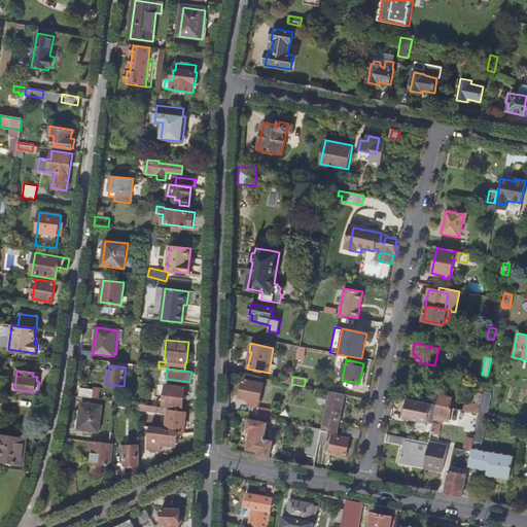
[(259,406),(264,385),(243,380),(240,397),(249,399),(248,406),(255,408),(259,406)]
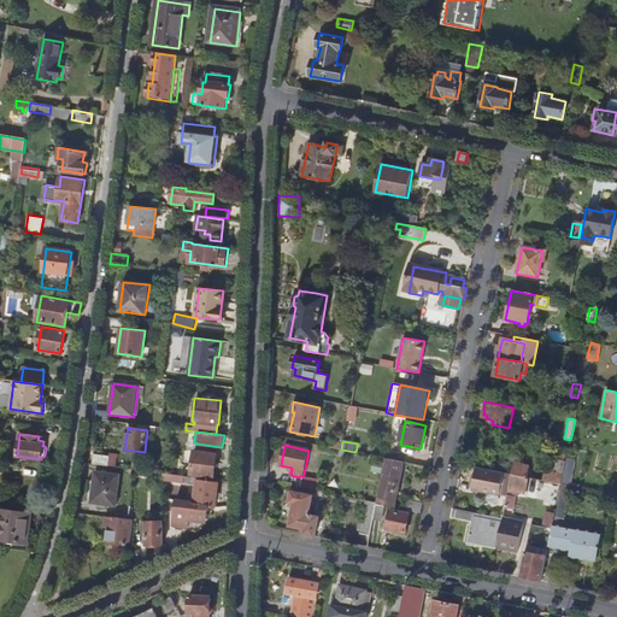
[(562,485),(566,462),(565,462),(568,450),(560,448),(558,459),(553,459),(551,470),(546,469),(544,481),(562,485)]
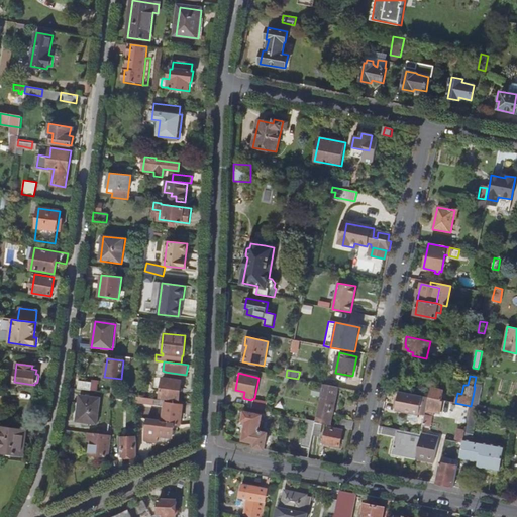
[(179,401),(181,380),(163,378),(160,399),(179,401)]
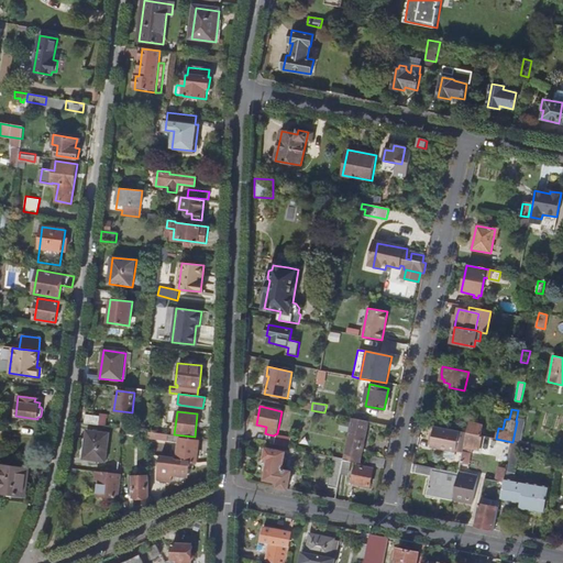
[(99,426),(100,417),(86,415),(85,423),(99,426)]
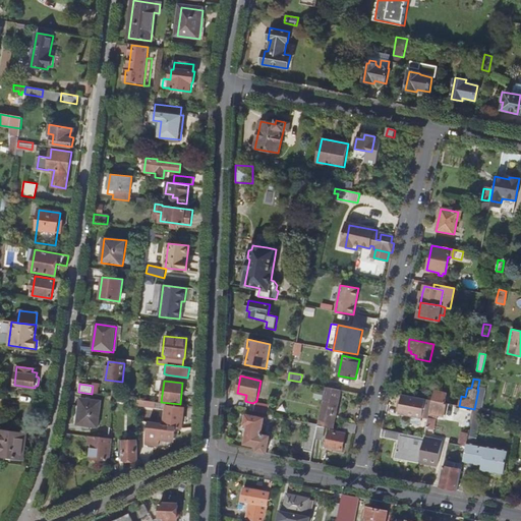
[(332,427),(340,390),(326,387),(317,423),(317,424),(332,427)]
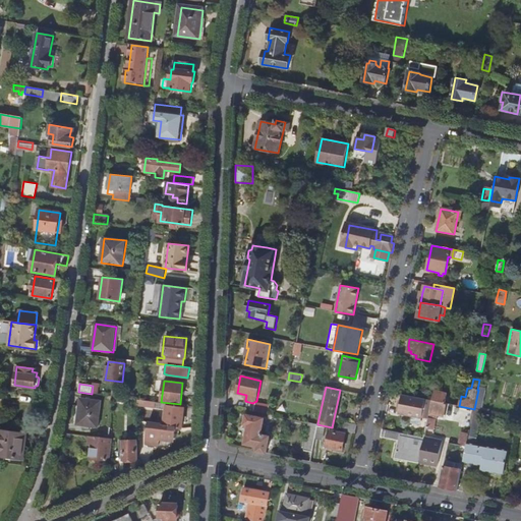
[(480,410),(485,388),(478,387),(478,390),(474,409),(475,409),(480,410)]
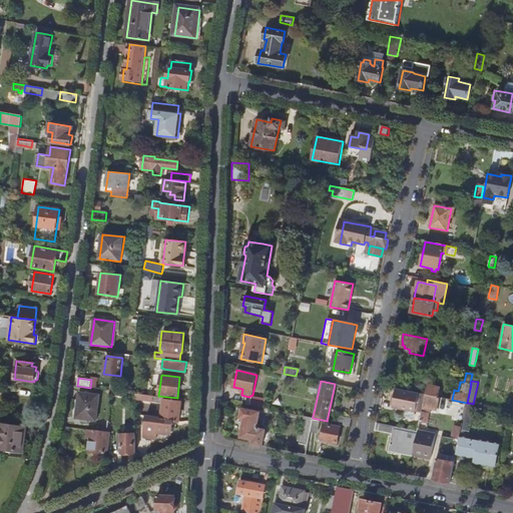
[(438,397),(440,388),(428,386),(426,395),(438,397)]
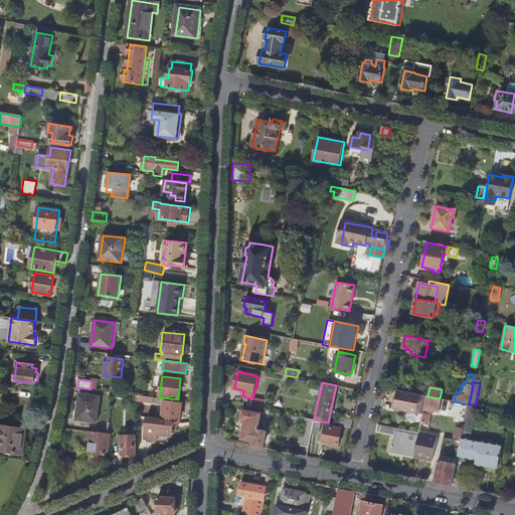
[(417,412),(421,394),(397,390),(394,408),(417,412)]
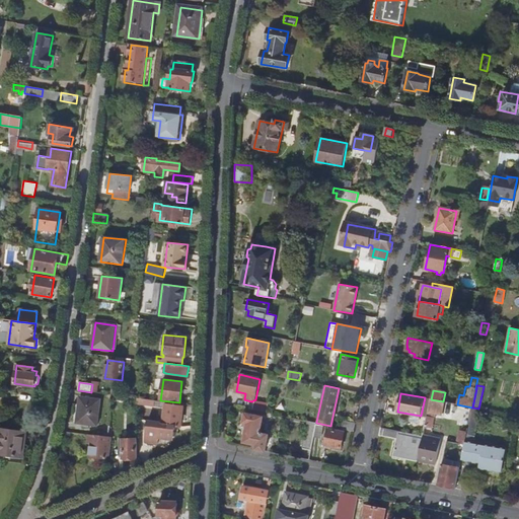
[(96,426),(100,399),(79,396),(75,423),(96,426)]
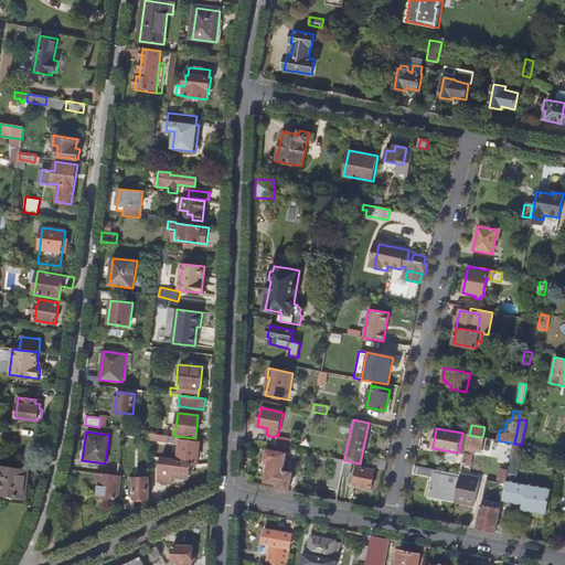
[(470,468),(473,449),(481,451),(484,437),(482,437),(469,435),(462,466),(470,468)]
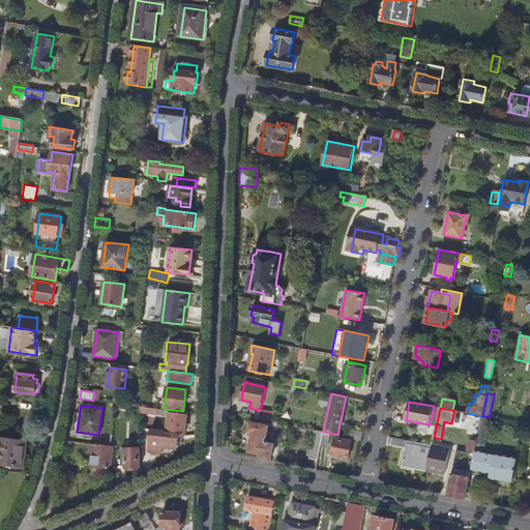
[(272,421),(273,413),(260,410),(258,419),(272,421)]
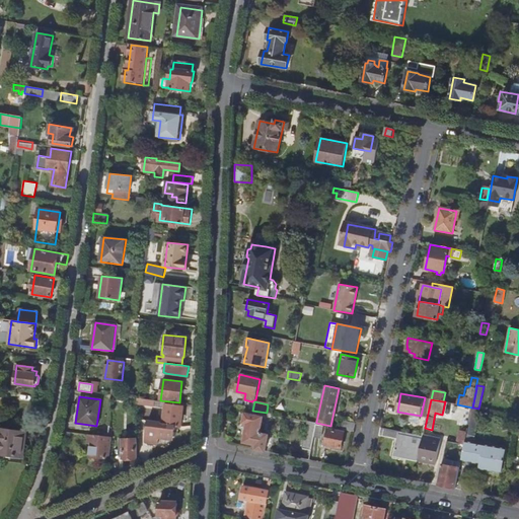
[(175,425),(180,425),(183,410),(165,406),(163,423),(175,425)]
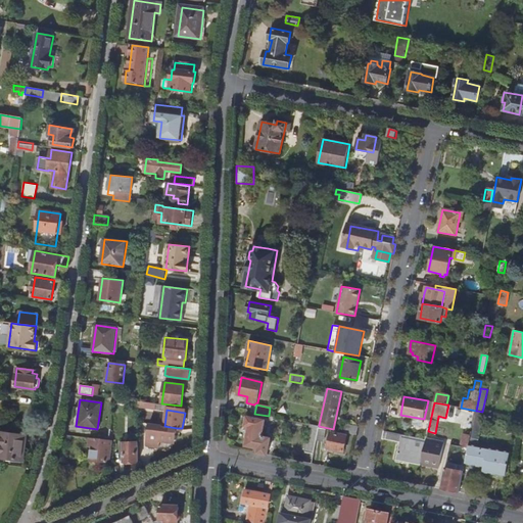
[(480,428),(483,412),(482,412),(477,411),(474,427),(480,428)]
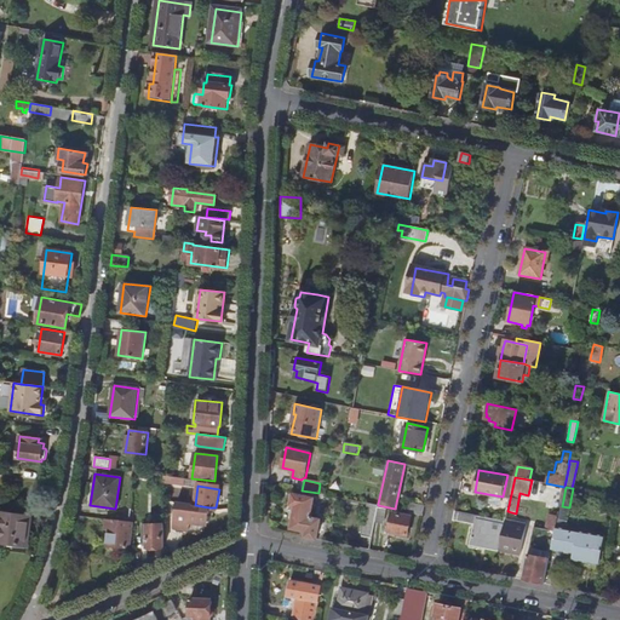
[(311,517),(315,498),(293,494),(291,505),(296,506),(292,528),(306,532),(305,537),(317,539),(321,520),(311,517)]
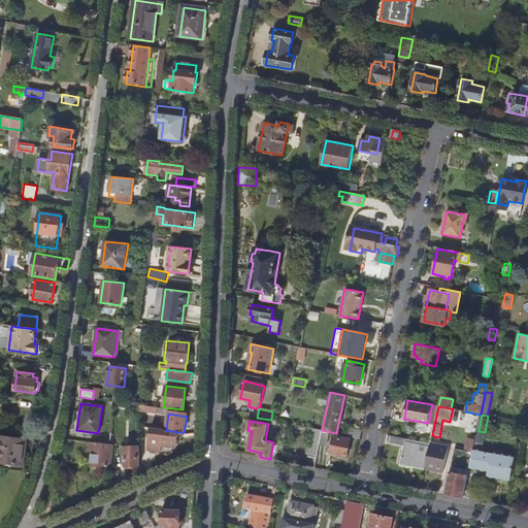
[(173,446),(177,443),(178,432),(166,430),(163,430),(164,429),(150,427),(146,449),(160,450),(161,443),(173,446)]
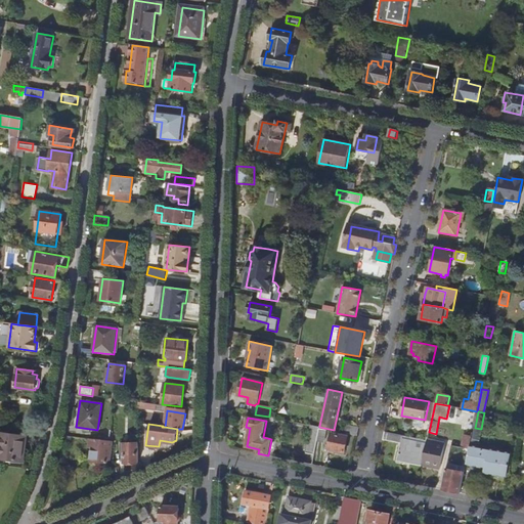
[(319,427),(319,426),(311,425),(306,451),(314,453),(319,427)]
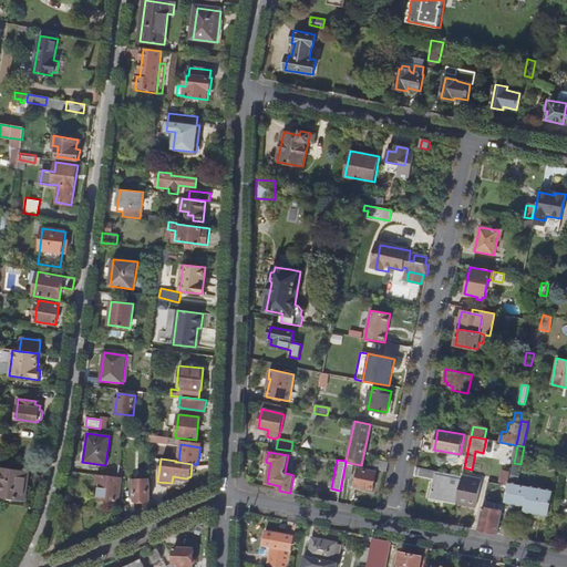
[(387,471),(388,463),(373,460),(371,467),(387,471)]
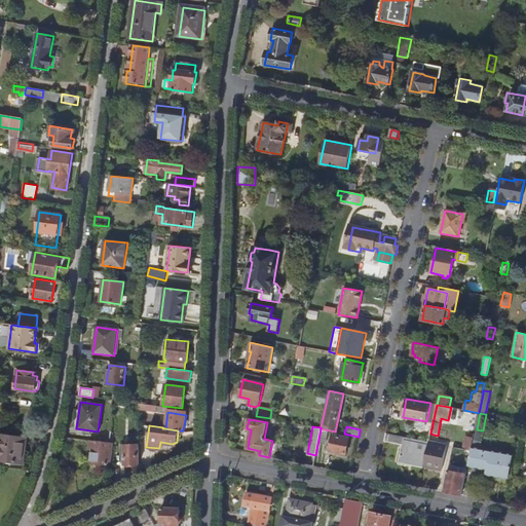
[(513,456),(489,452),(489,453),(479,451),(483,430),(477,429),(473,447),(472,450),(471,450),(471,451),(467,464),(486,468),(485,474),(508,479),(513,456)]
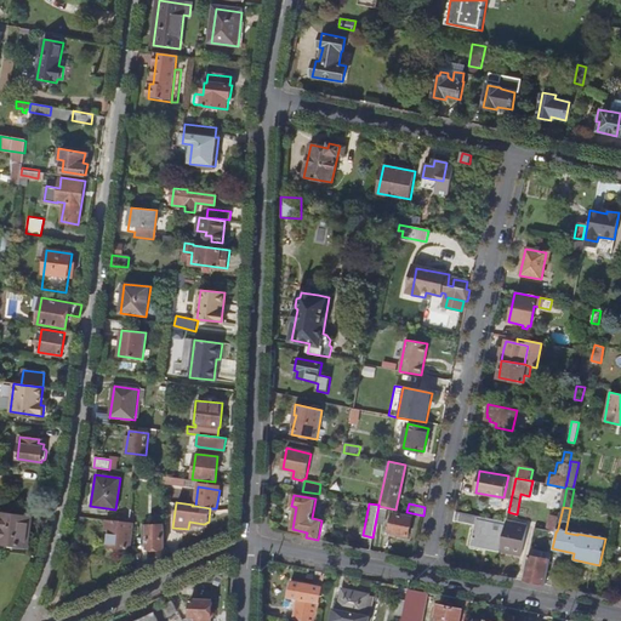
[(500,552),(505,528),(477,522),(478,516),(455,511),(454,520),(476,525),(471,547),(500,553),(500,552)]
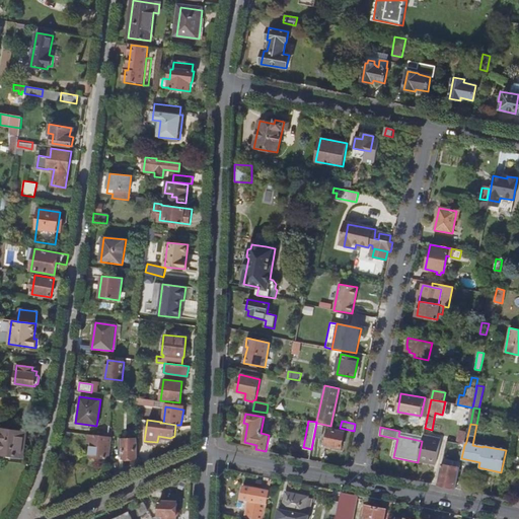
[(465,441),(467,428),(460,427),(457,439),(465,441)]
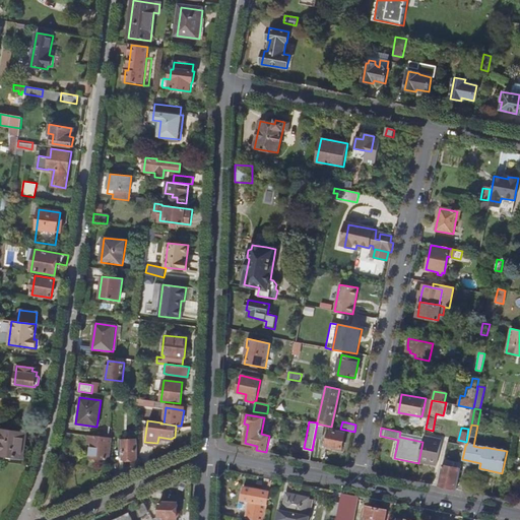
[(0,454),(24,458),(28,433),(3,430),(0,453),(0,454)]
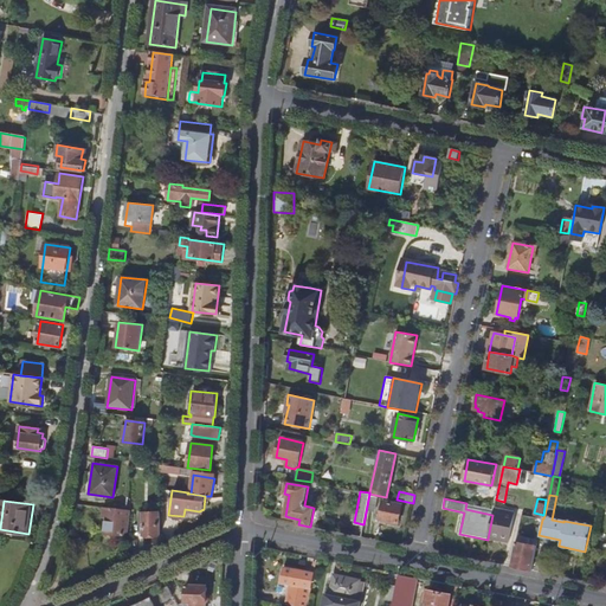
[(398,523),(401,504),(384,501),(379,520),(398,523)]
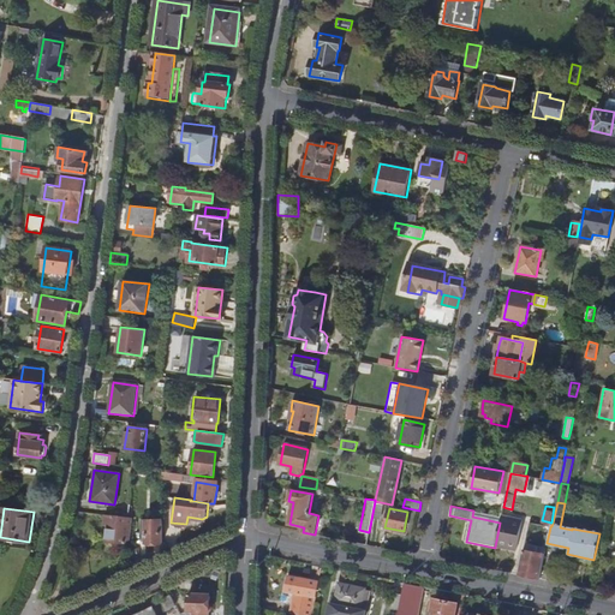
[(126,544),(127,529),(131,529),(132,518),(108,514),(108,517),(105,515),(103,525),(108,525),(106,542),(126,544)]
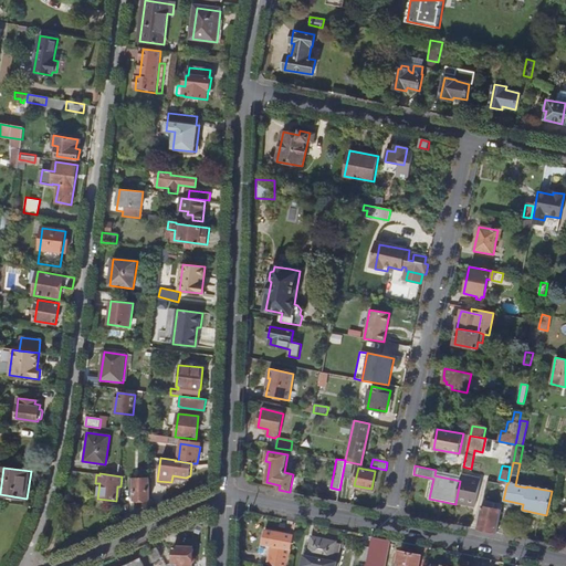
[(474,506),(480,480),(461,475),(460,481),(456,503),(474,506)]
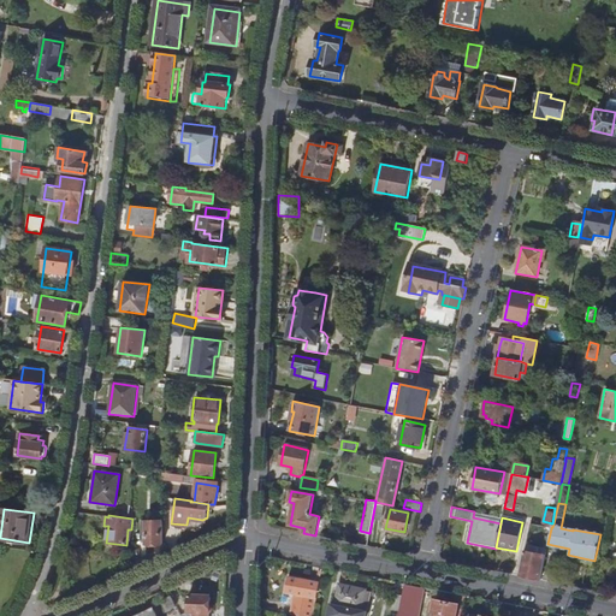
[(163,544),(163,521),(142,522),(142,533),(146,533),(146,544),(163,544)]
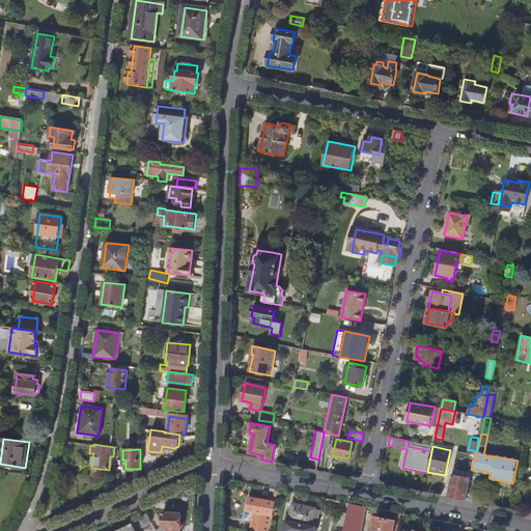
[(466,500),(471,477),(467,476),(467,478),(452,475),(447,497),(466,500)]
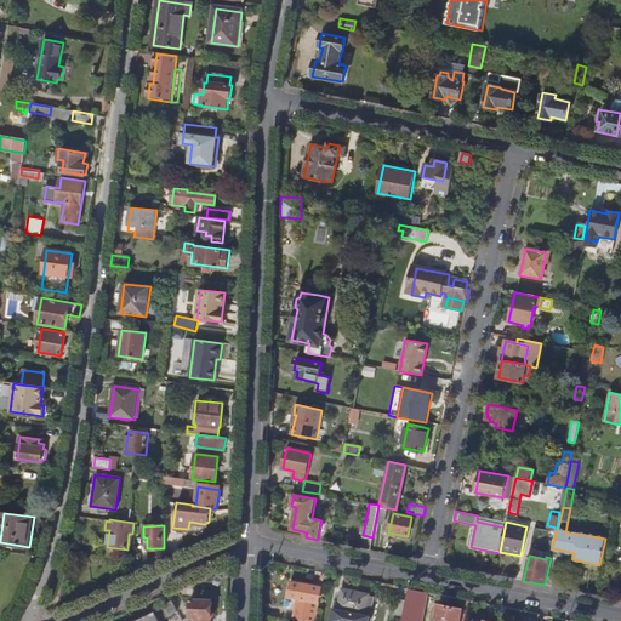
[(319,604),(322,588),(290,582),(288,598),(294,599),(290,619),(301,620),(312,620),(315,603),(319,604)]
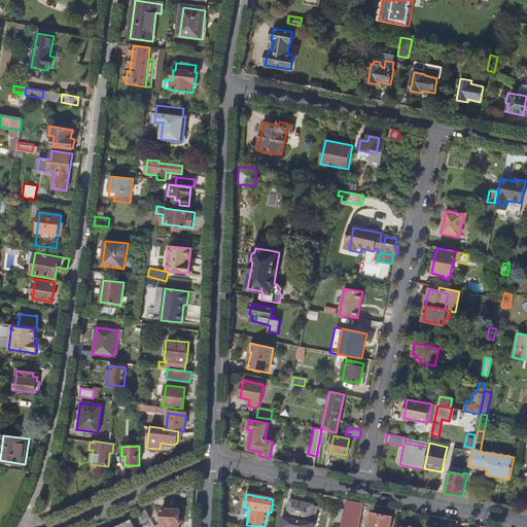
[(312,526),(316,504),(290,500),(286,519),(282,518),(280,526),(312,526)]
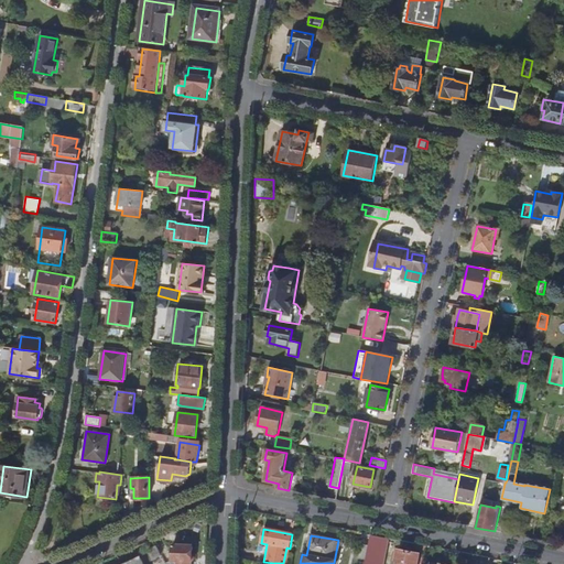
[(376,562),(381,538),(371,535),(369,544),(366,559),(366,560),(376,562)]
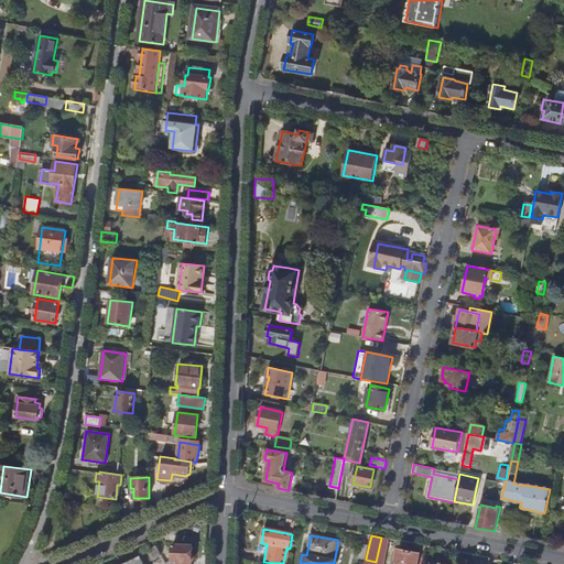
[(366,559),(369,544),(361,543),(359,557),(366,559)]
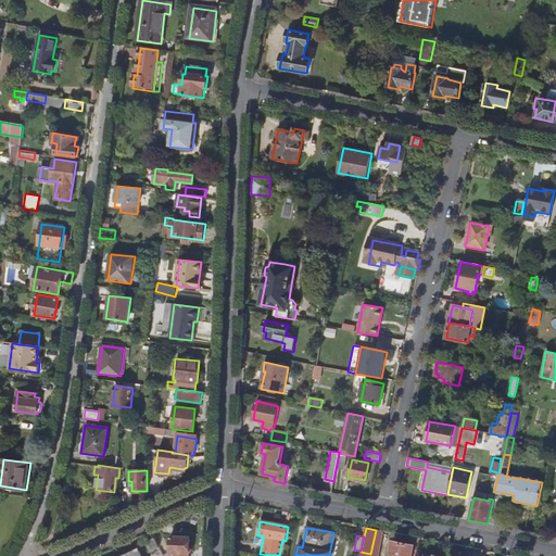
[(190,553),(190,538),(172,536),(172,552),(175,552),(188,553),(190,553)]
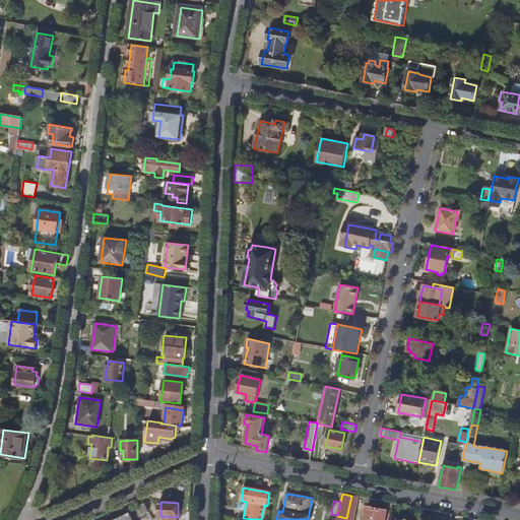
[(148,512),(144,504),(137,507),(141,516),(148,512)]
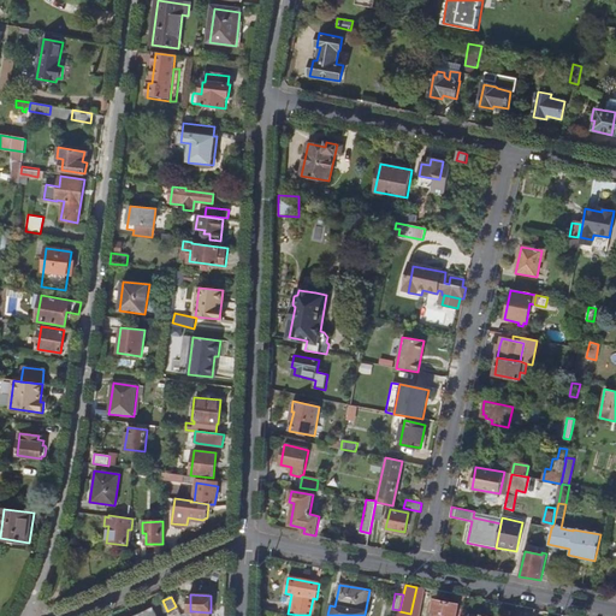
[(456,615),(458,605),(434,600),(432,611),(442,614),(440,615),(456,615)]
